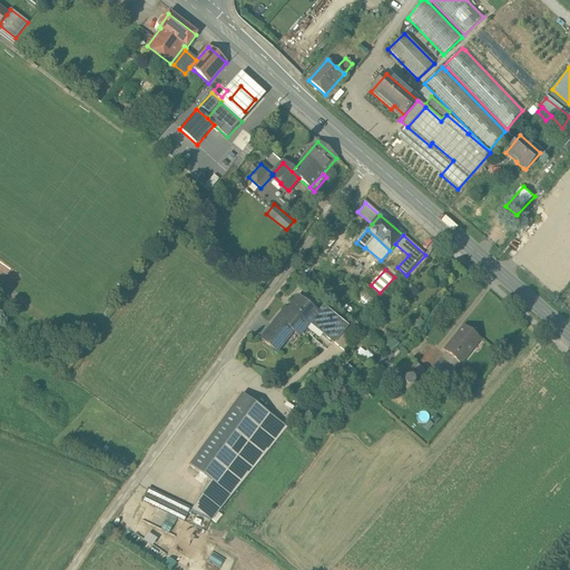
[(346,327),(323,308),(318,314),(301,300),(290,313),(286,310),(277,321),(281,322),(275,328),(273,326),(262,341),(273,350),(277,343),(279,344),(291,331),(296,335),(307,321),(334,343),(342,332),(346,327)]
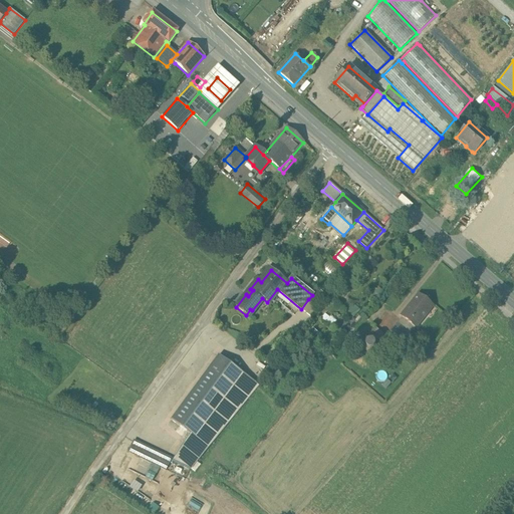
[(413,303),(412,302),(401,317),(402,318),(414,327),(415,328),(433,306),(419,295),(413,303)]
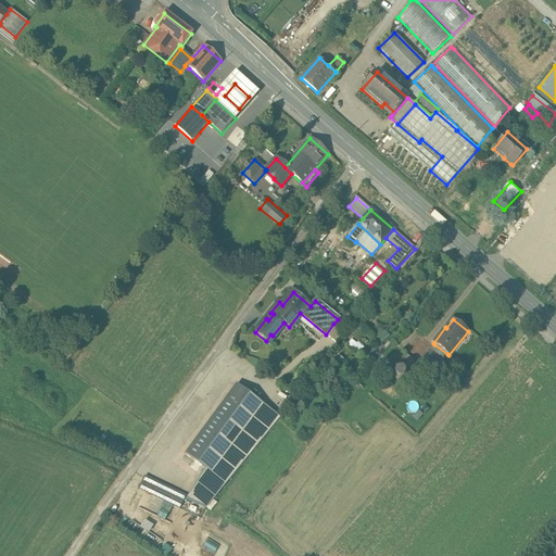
[(338,328),(333,324),(326,335),(337,343),(344,332),(339,328),(338,328)]
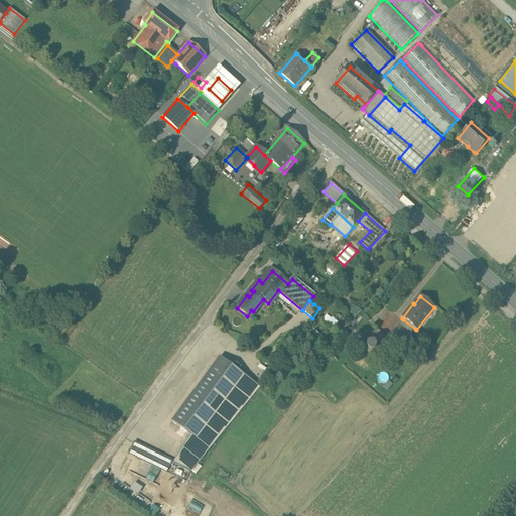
[(403,319),(389,336),(401,346),(415,329),(403,319)]
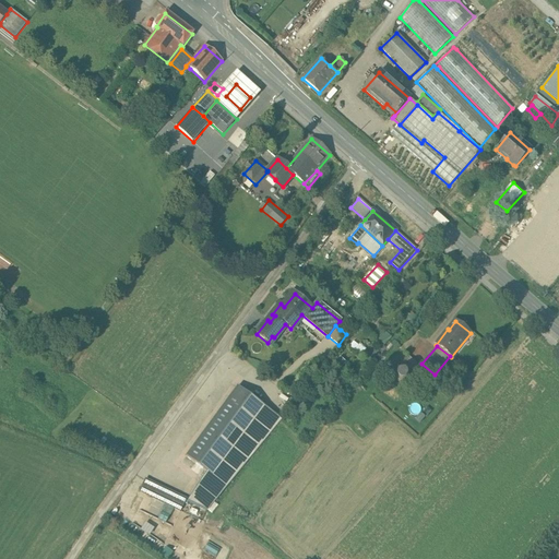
[(424,387),(426,378),(424,369),(418,361),(411,357),(402,355),(393,357),(385,363),(381,370),(379,379),(381,388),(387,394),(394,400),(403,401),(412,399),(419,394),(424,387)]
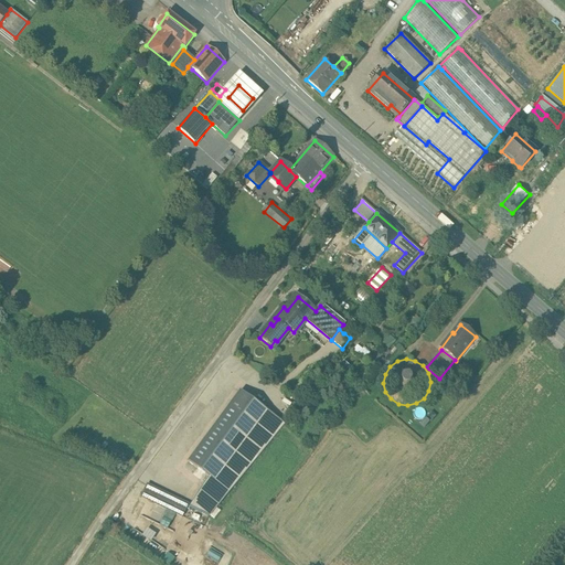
[(267,411),(241,391),(189,462),(209,478),(215,482),(267,411)]
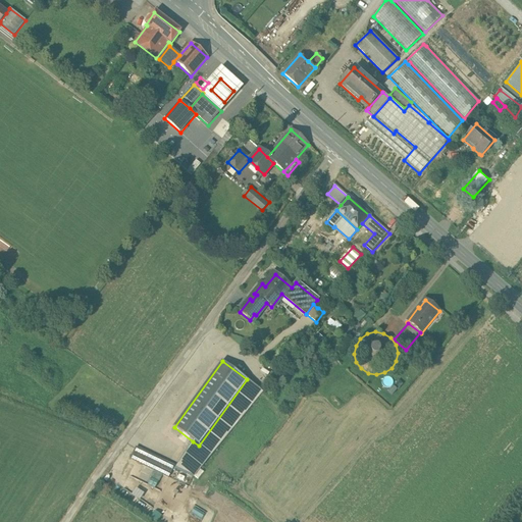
[(247,379),(199,446),(193,441),(174,469),(193,477),(262,393),(247,379)]
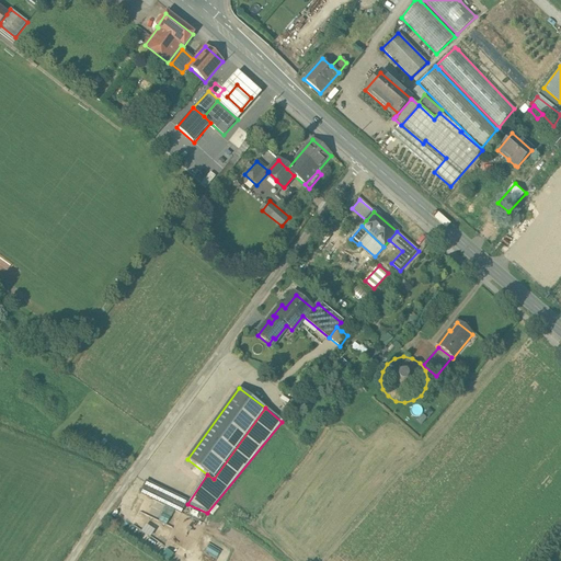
[(186,501),(146,481),(139,494),(180,514),(186,501)]
